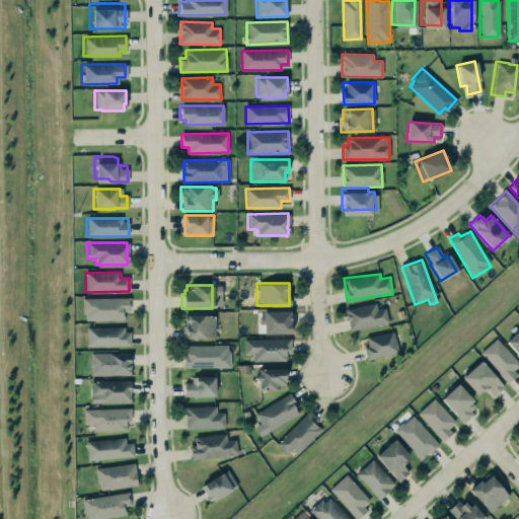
[(83,298),(84,320),(123,320),(123,311),(130,311),(129,298),(83,298)]
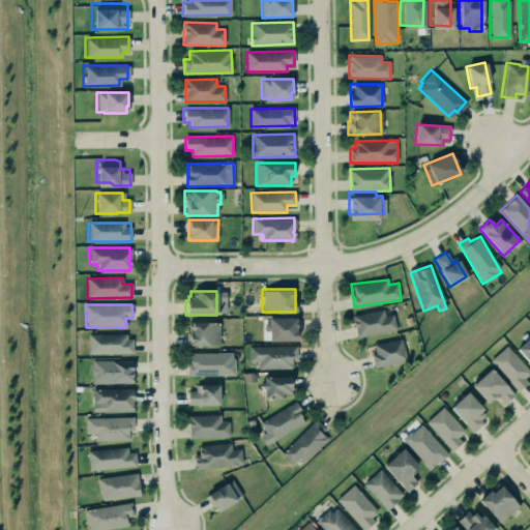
[(352,316),(356,339),(398,330),(394,315),(385,316),(384,310),(352,316)]
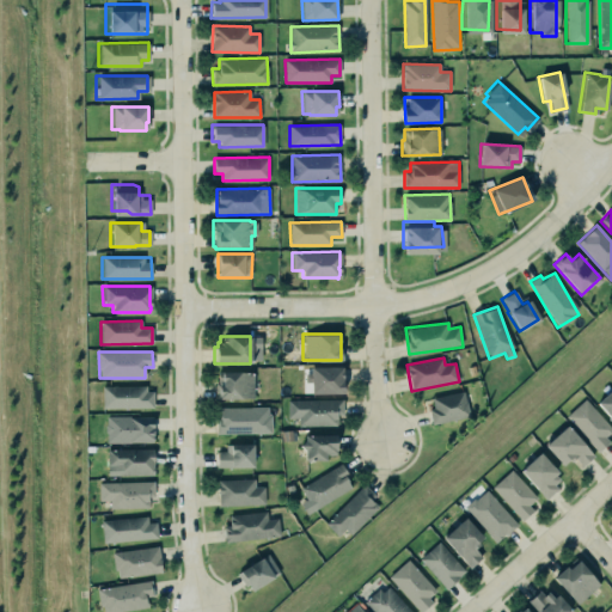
[(215,393),(215,378),(219,378),(219,365),(250,365),(251,393),(215,393)]
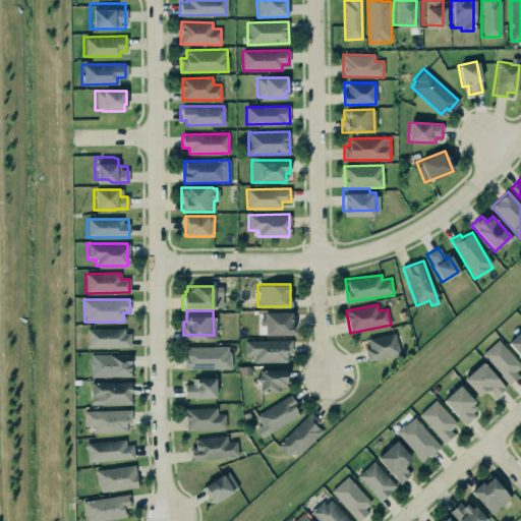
[(264,312),(265,336),(292,336),(292,312),(264,312)]
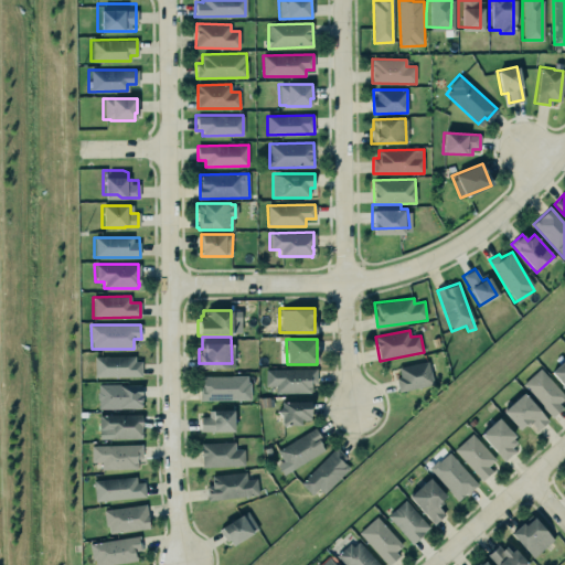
[(141,376),(141,356),(94,358),(94,377),(141,376)]
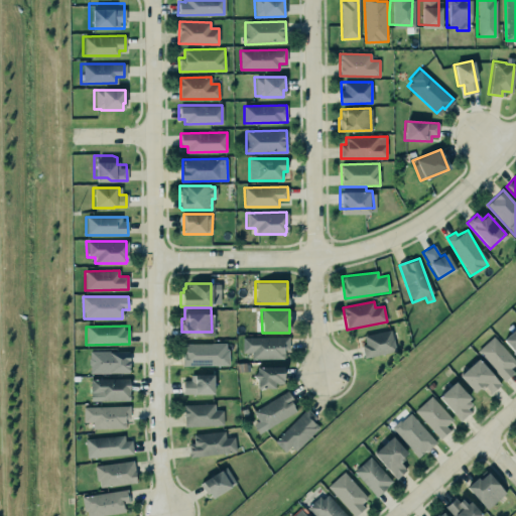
[(515,327),(502,341),(515,356),(515,327)]
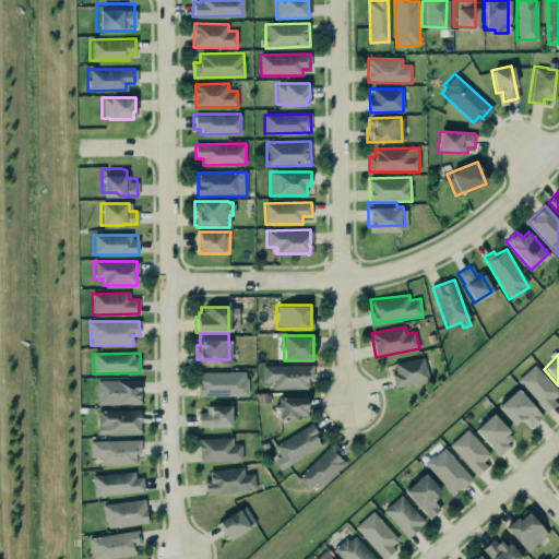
[(394,388),(428,381),(424,357),(394,364),(395,372),(391,373),(394,388)]
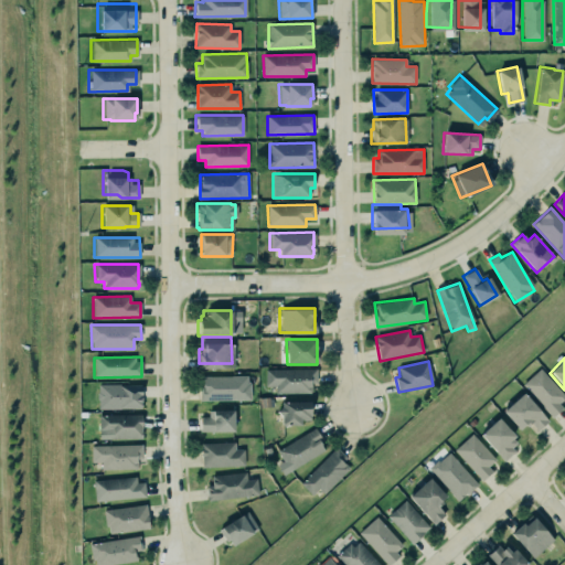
[(264,369),(315,368),(315,382),(309,382),(310,390),(309,391),(309,392),(308,392),(274,392),(275,385),(264,385),(264,369)]
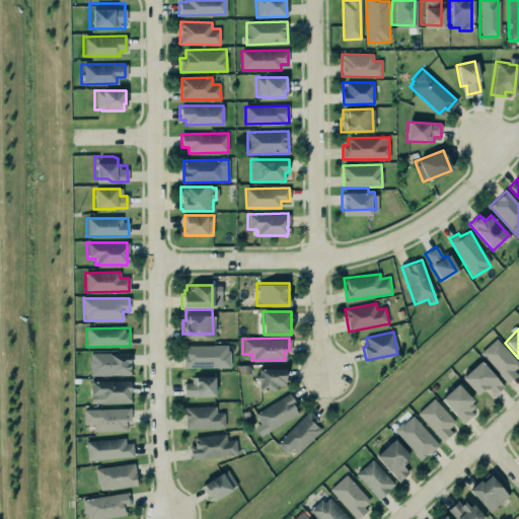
[(518,369),(518,363),(496,339),(479,354),(506,381),(518,369)]
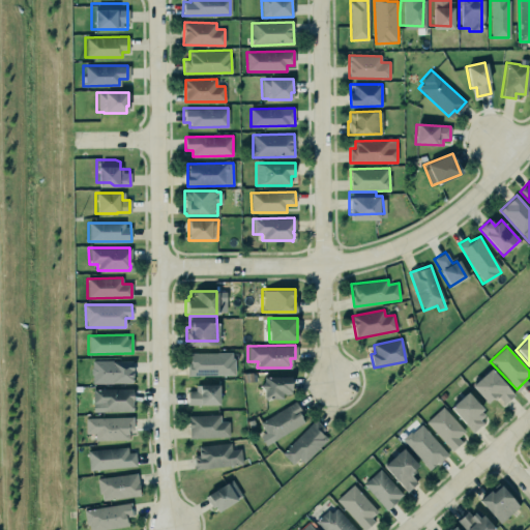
[(188,353),(188,376),(235,375),(234,353),(188,353)]
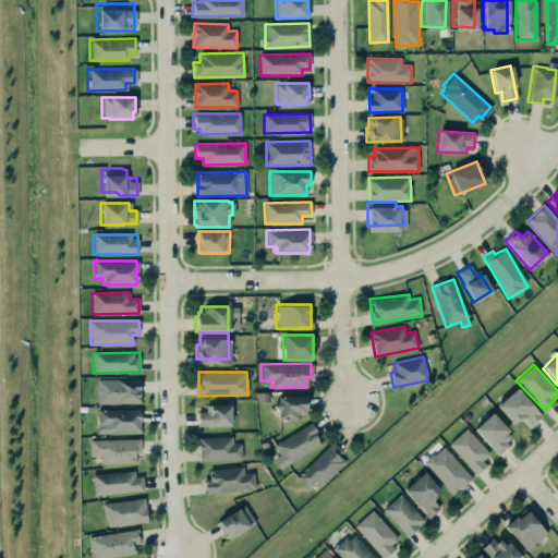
[(140,379),(96,380),(96,403),(140,403),(140,379)]
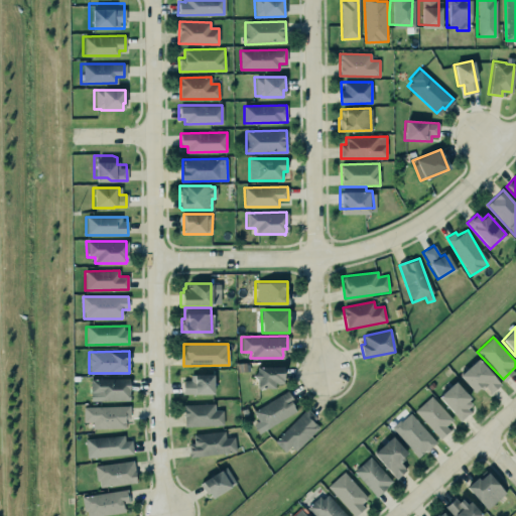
[(459,376),(475,393),(483,385),(490,393),(501,384),(478,359),(459,376)]
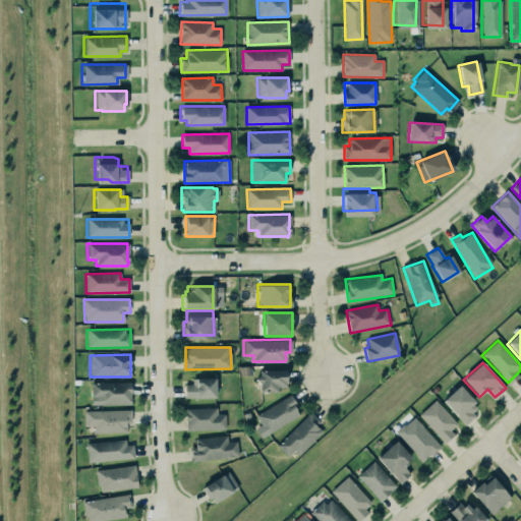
[(286,388),(286,370),(257,370),(258,392),(278,391),(278,388),(286,388)]
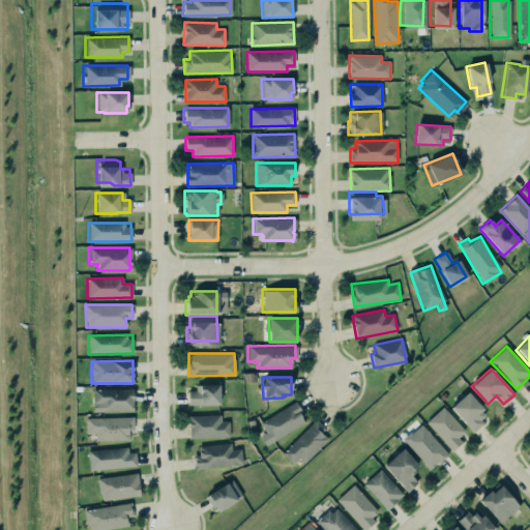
[(186,390),(187,404),(218,404),(218,383),(195,383),(195,390),(186,390)]
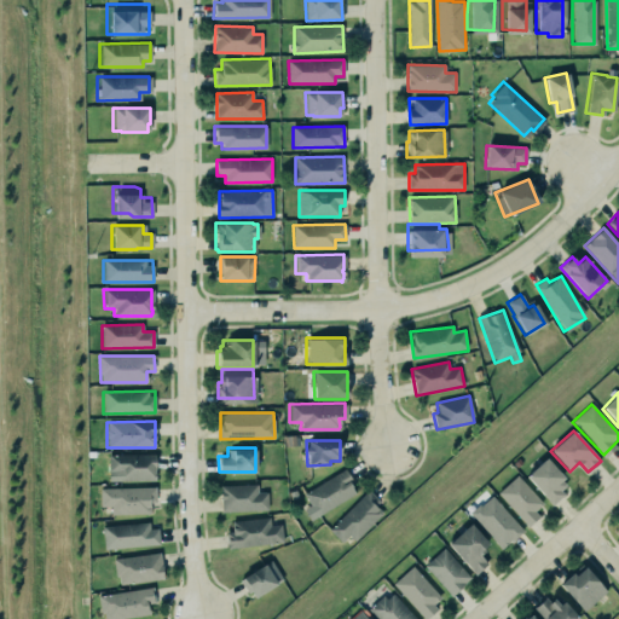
[(155,453),(109,455),(109,481),(155,480),(155,453)]
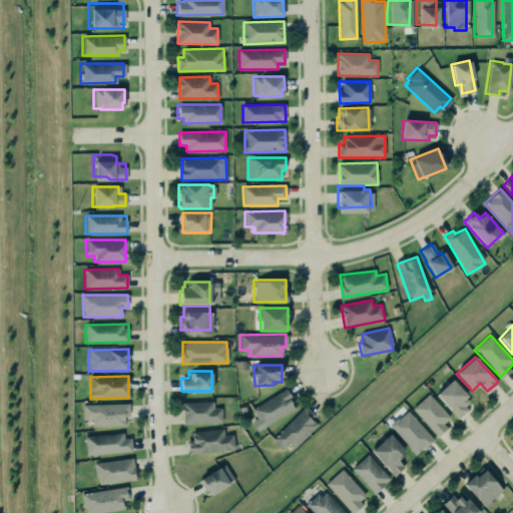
[(435,395),(451,380),(461,392),(462,392),(466,396),(464,398),(468,402),(463,406),(466,409),(456,419),(450,412),(449,411),(435,395)]
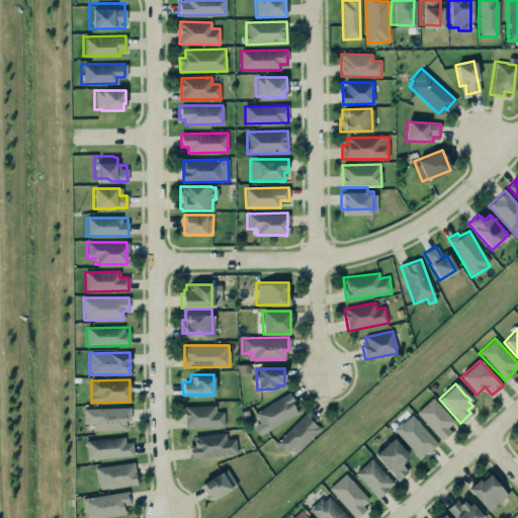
[(287,392),(253,412),(260,424),(260,426),(261,428),(263,429),(264,432),(295,412),(291,405),(294,403),(287,392)]
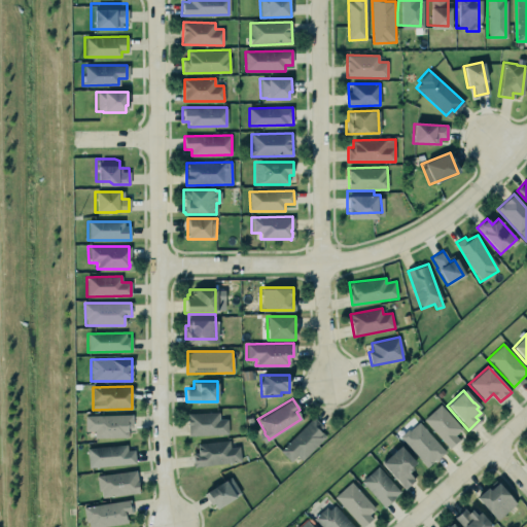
[(462,428),(441,405),(424,420),(450,448),(460,440),(455,434),(462,428)]
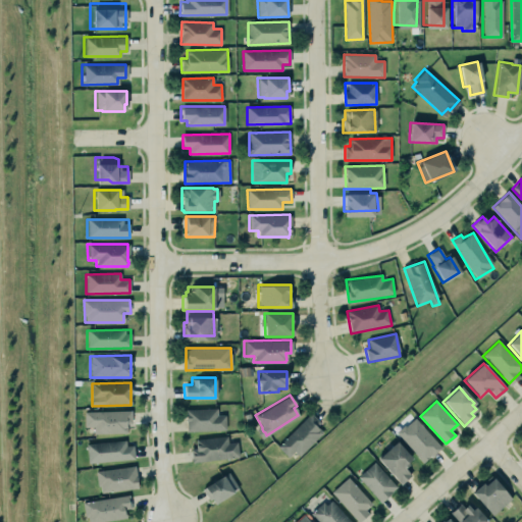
[(217,409),(186,410),(187,431),(226,430),(226,415),(218,415),(217,409)]
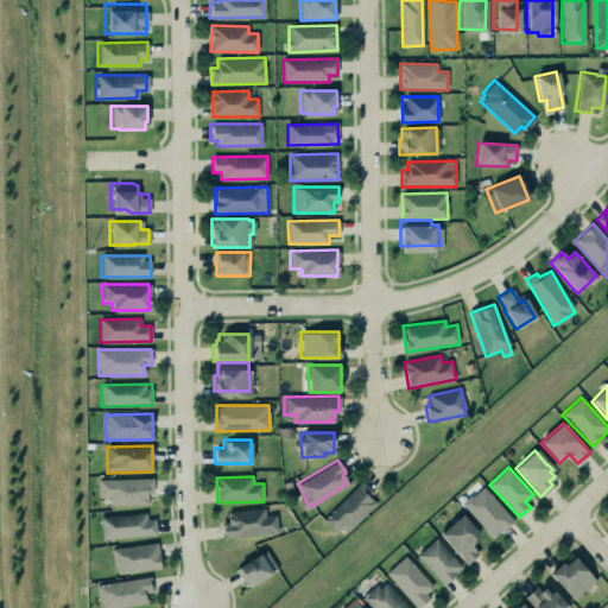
[(95,479),(151,477),(152,493),(145,493),(145,505),(108,506),(107,498),(96,499),(95,479)]
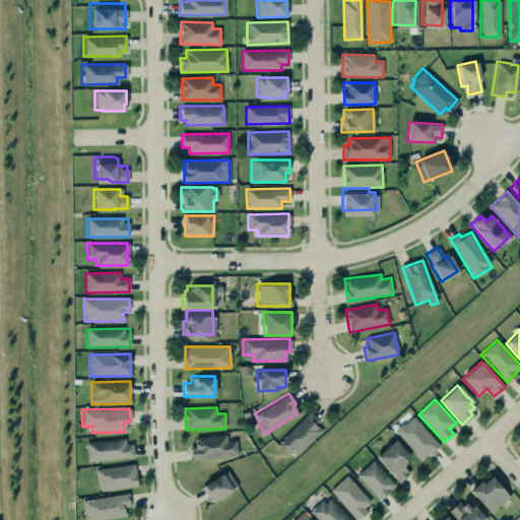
[(308,410),(317,420),(313,425),(315,427),(316,427),(319,429),(319,431),(297,453),(291,449),(285,455),(274,444),(308,410)]
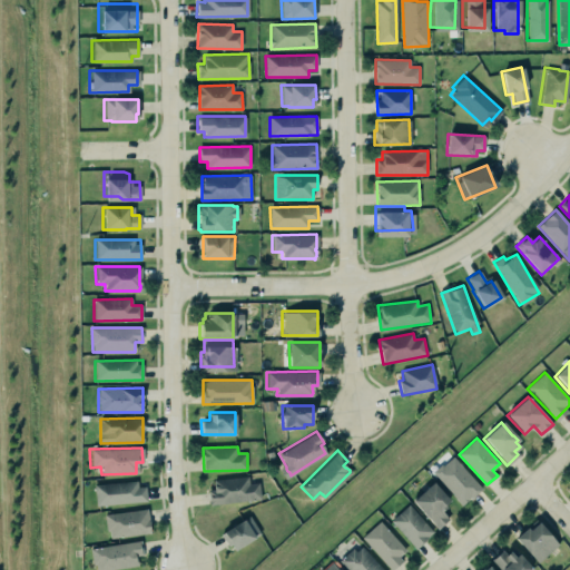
[(481,488),(469,499),(469,498),(460,505),(431,472),(440,463),(441,465),(452,455),(481,488)]
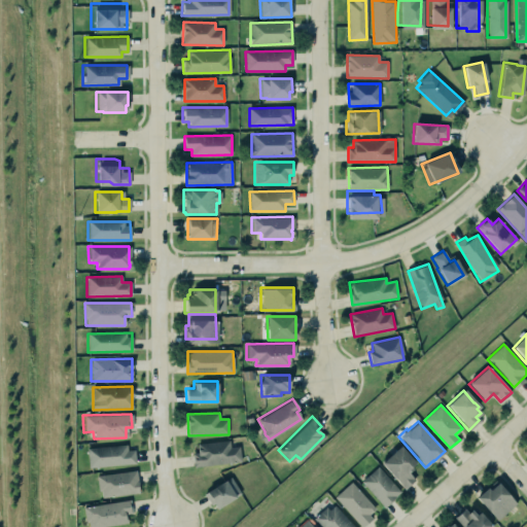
[(197,443),(198,453),(192,453),(194,465),(241,463),(241,447),(230,447),(230,441),(197,443)]
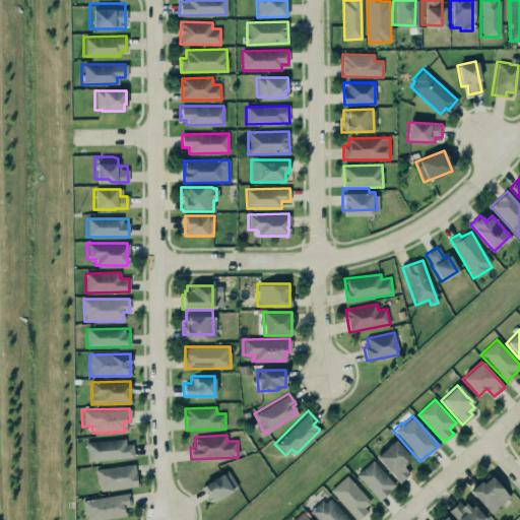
[(133,444),(126,444),(126,440),(86,441),(87,460),(134,458),(133,444)]
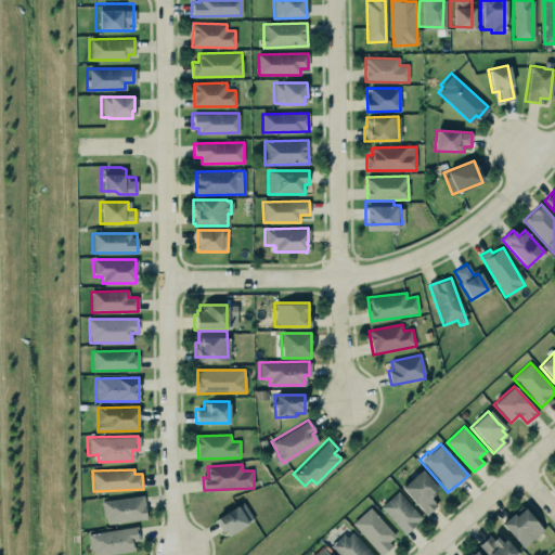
[(400,488),(424,515),(435,505),(428,498),(433,494),(430,492),(437,487),(420,469),(400,488)]
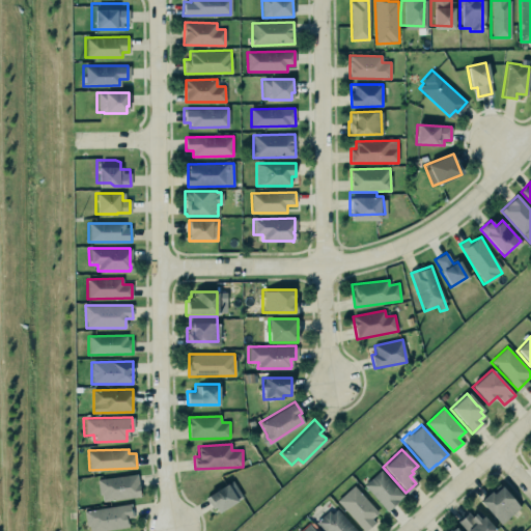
[(362,484),(380,469),(401,495),(397,499),(397,500),(395,502),(396,503),(386,511),(362,484)]
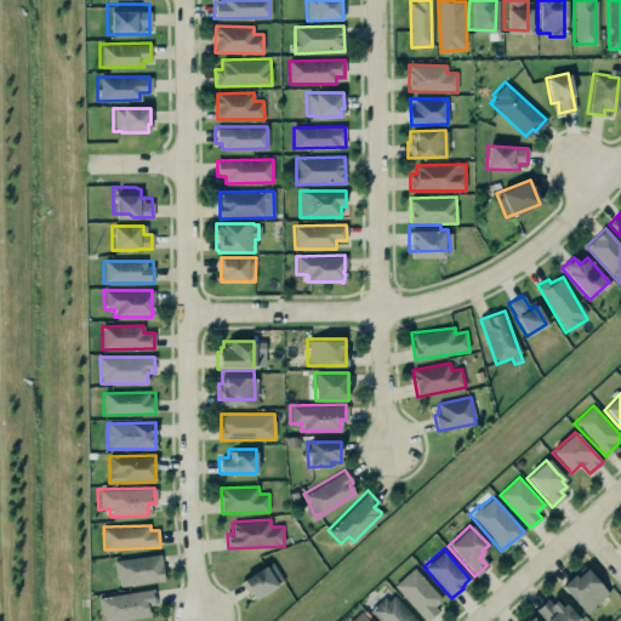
[(118,586),(164,581),(161,556),(115,559),(118,586)]
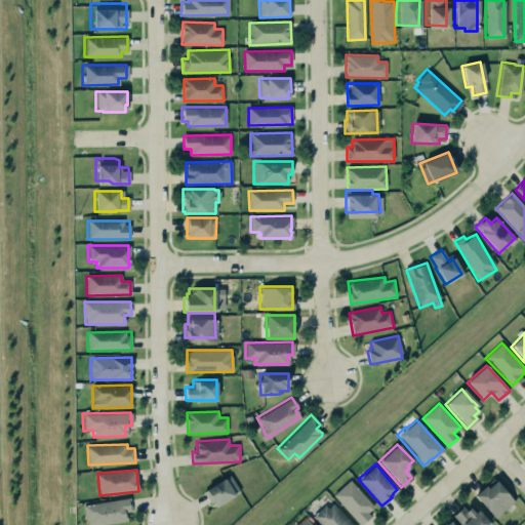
[(203,491),(205,490),(217,483),(230,475),(240,491),(235,494),(234,495),(215,507),(212,501),(210,503),(203,491)]
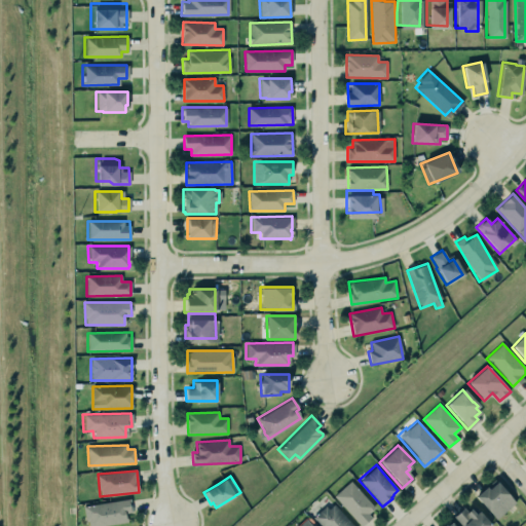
[(361,525),(359,525),(331,495),(349,479),(374,506),(367,513),(371,518),(361,525)]
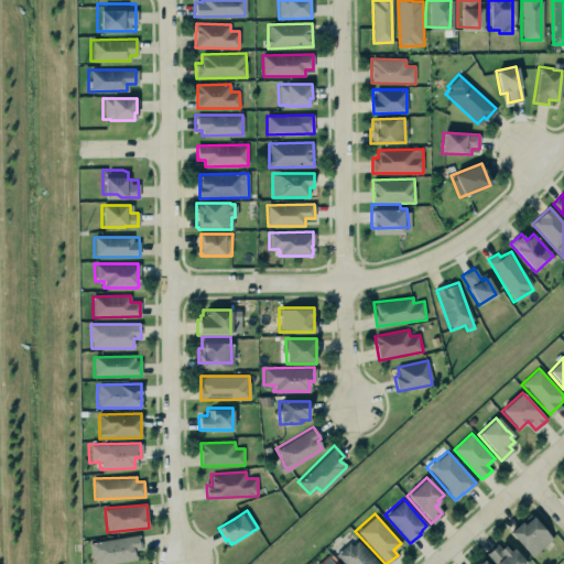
[(508,533),(520,523),(521,525),(531,517),(551,539),(531,557),(508,533)]
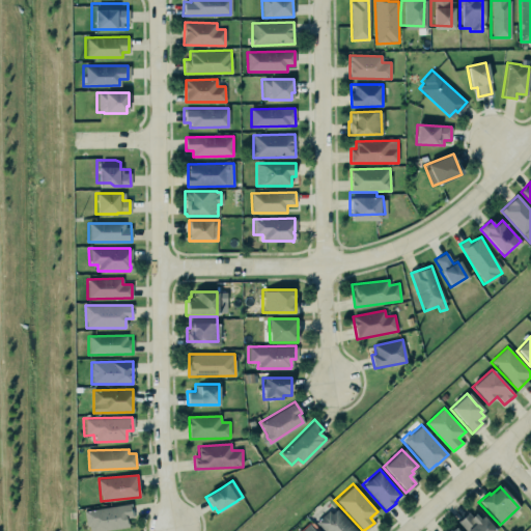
[(82,510),(130,502),(132,516),(127,518),(128,526),(94,530),(87,530),(87,525),(84,526),(82,510)]
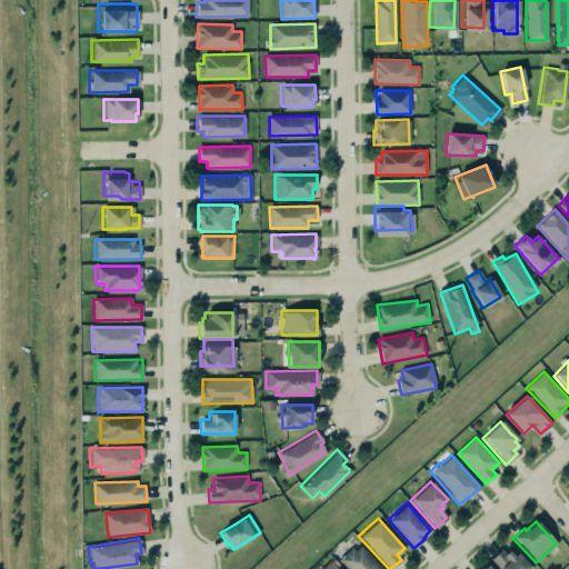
[(382,568),(358,542),(339,561),(347,568),(382,568)]
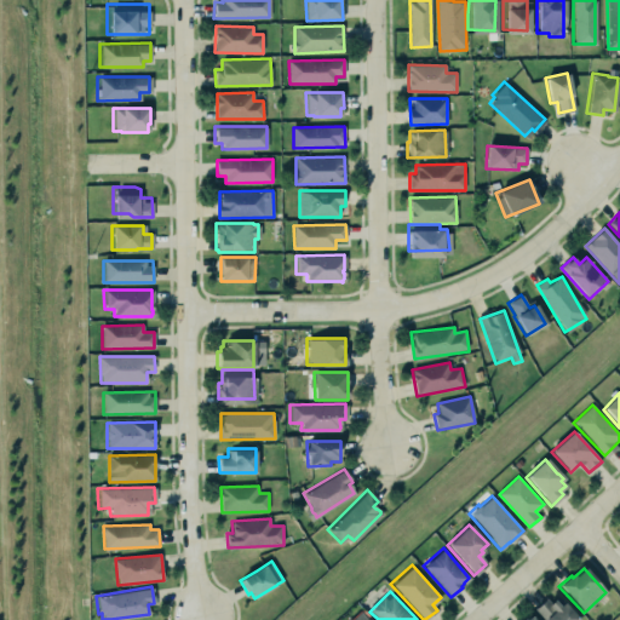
[(535,612),(544,619),(578,619),(579,619),(555,593),(535,612)]
